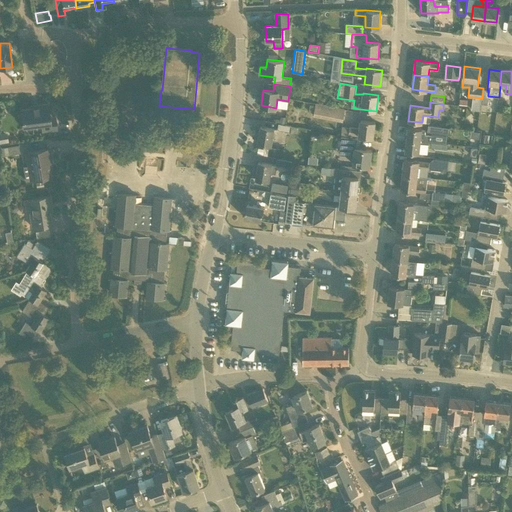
[(50,123),(48,104),(37,105),(38,108),(21,110),(23,127),(41,124),(42,131),(57,129),(56,122),(50,123)]
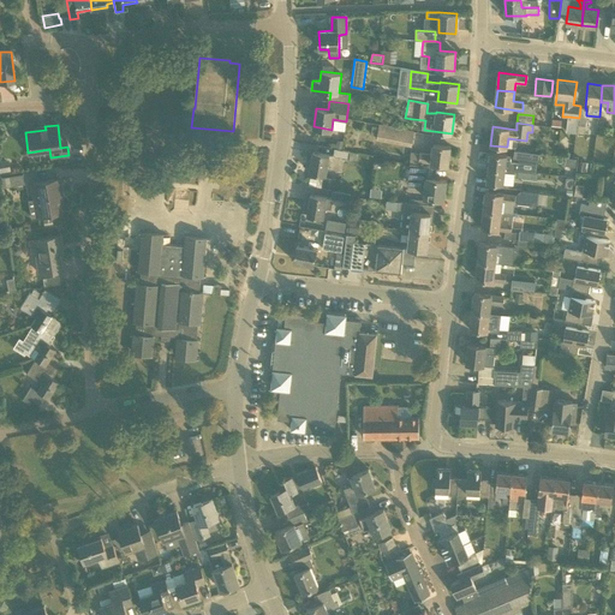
[(415,132),(380,125),(378,127),(372,127),(371,135),(377,136),(376,139),(412,147),(415,132)]
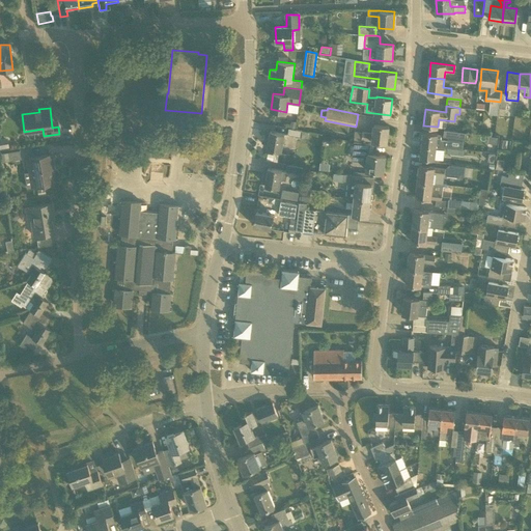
[(372,133),(362,132),(361,139),(372,140),(371,141),(387,143),(389,127),(373,124),(372,133)]
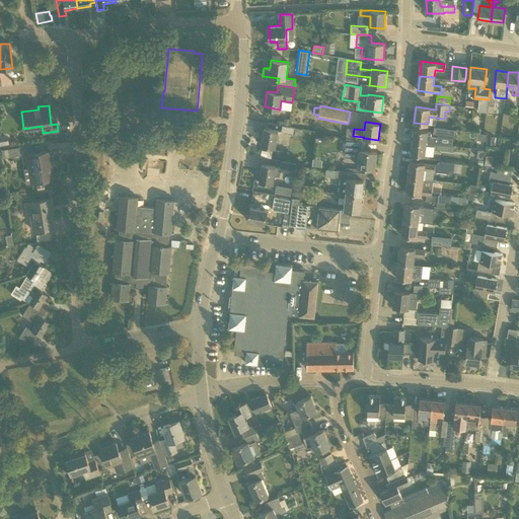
[(275,147),(278,131),(265,128),(262,145),(275,147)]
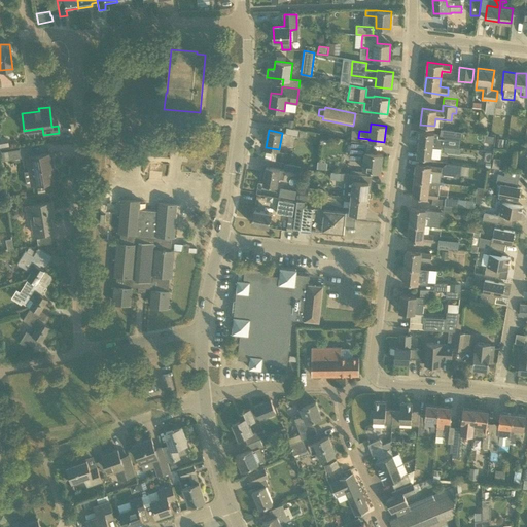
[(463,138),(464,132),(441,130),(440,136),(463,138)]
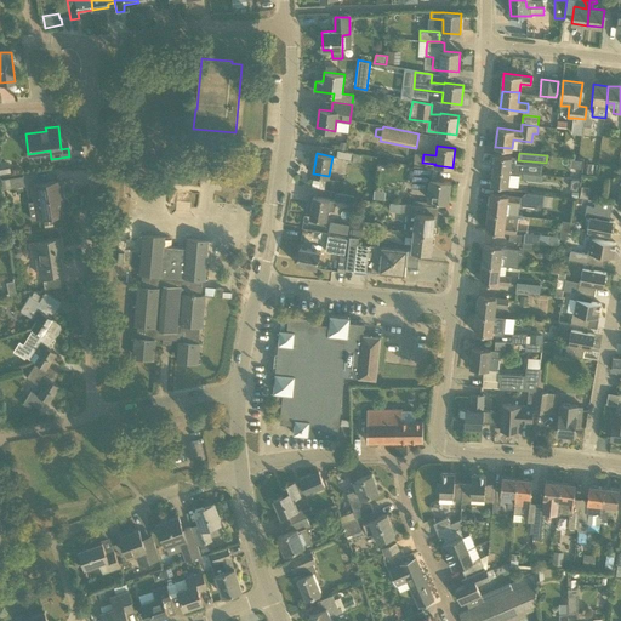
[(512,157),(495,154),(493,170),(523,172),(524,164),(512,163),(512,157)]
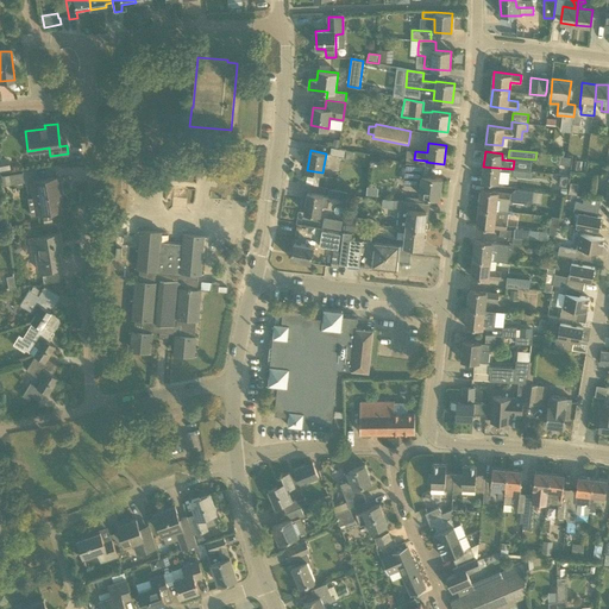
[(440,198),(443,179),(427,176),(428,167),(414,163),(406,162),(405,175),(408,175),(407,184),(421,186),(420,195),(440,198)]
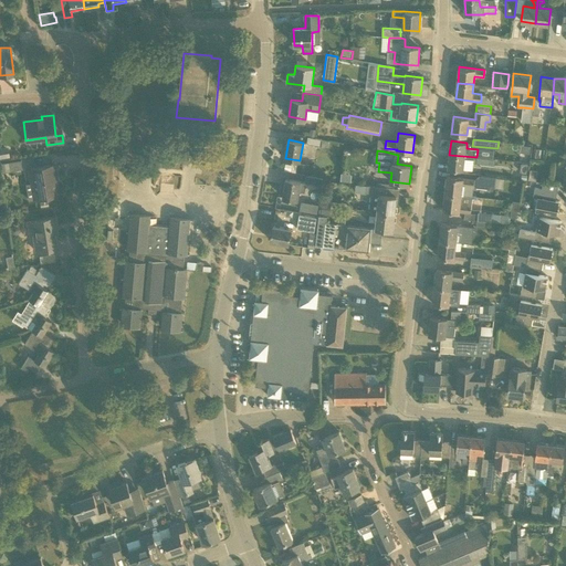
[(477,157),(449,155),(448,168),(463,170),(465,159),(468,159),(471,163),(477,163),(477,157)]
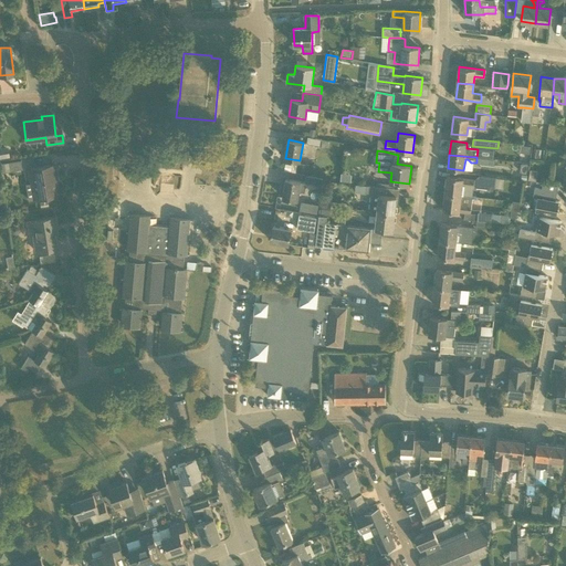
[(10,171),(22,169),(21,160),(9,163),(10,171)]
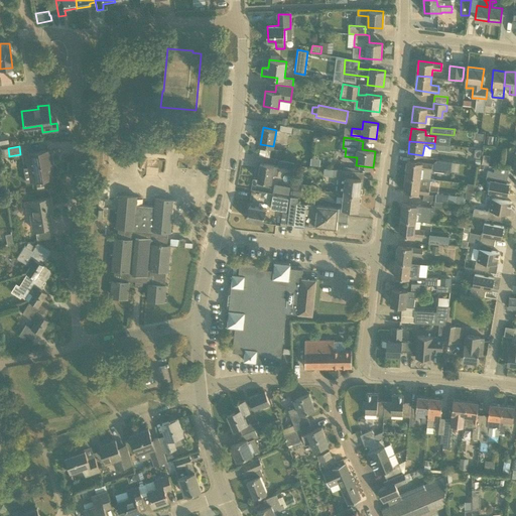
[(50,178),(47,159),(51,158),(49,149),(24,153),(27,167),(31,167),(33,181),(50,178)]
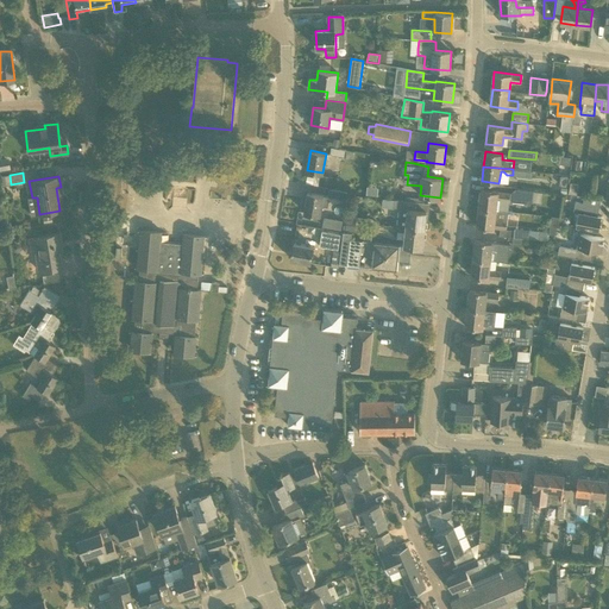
[(570,183),(567,194),(577,195),(578,184),(570,183)]
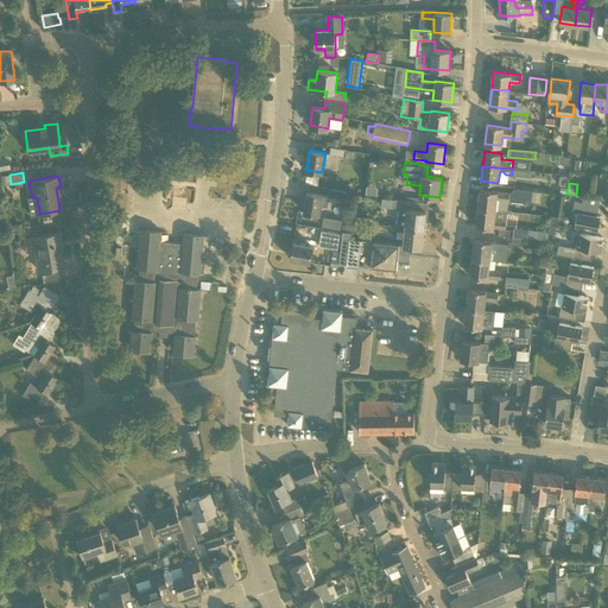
[(342,200),(344,191),(329,189),(328,196),(342,200)]
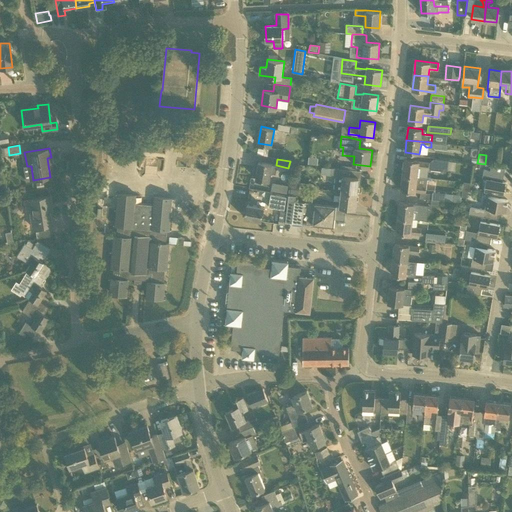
[(447,169),(448,160),(433,159),(429,162),(404,159),(402,175),(417,176),(427,178),(428,169),(446,171),(447,170),(447,169)]
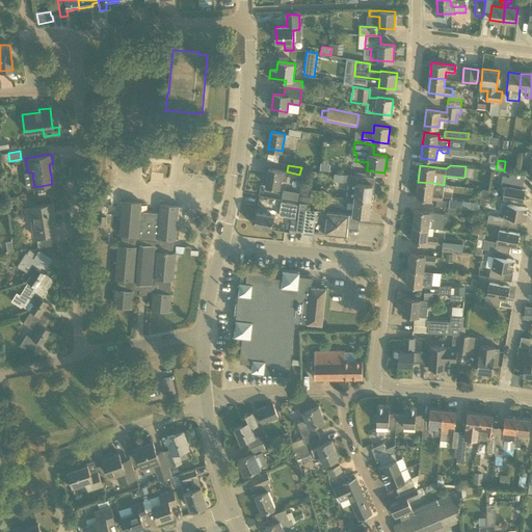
[(280,188),(283,171),(268,168),(266,185),(280,188)]
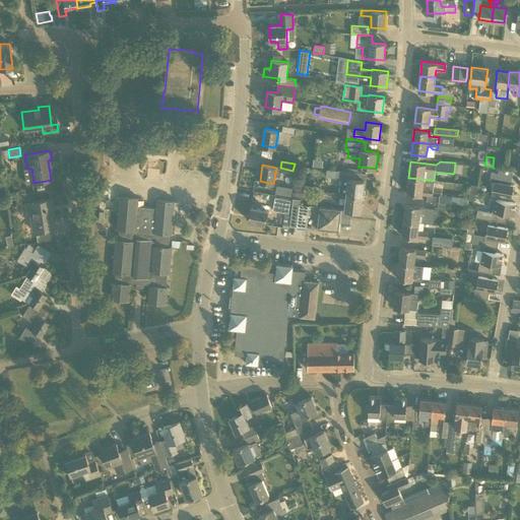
[(339,194),(346,194),(363,196),(365,180),(354,179),(355,173),(337,171),(336,178),(341,178),(339,194)]
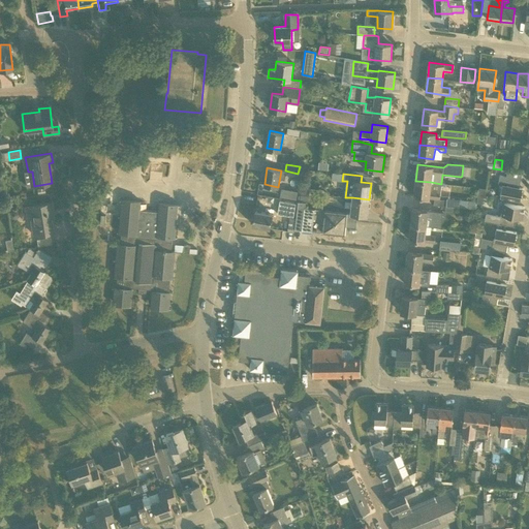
[(516,187),(518,179),(506,177),(500,175),(498,184),(502,185),(500,196),(521,200),(523,188),(516,187)]
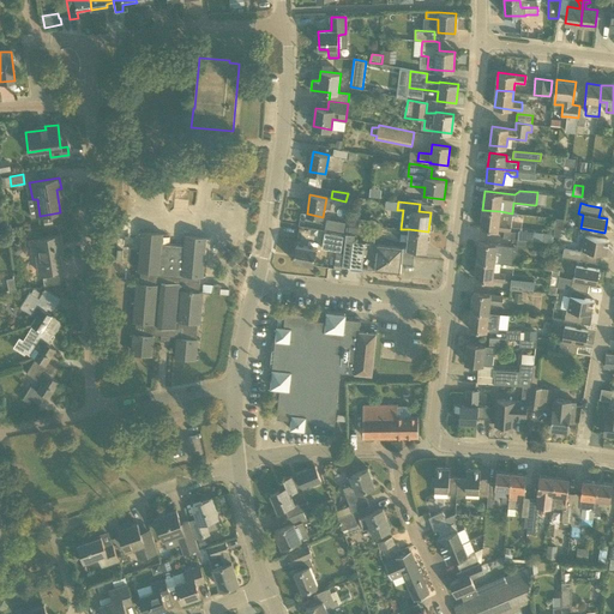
[(510,232),(511,223),(499,222),(500,211),(482,210),(481,228),(504,230),(510,232)]
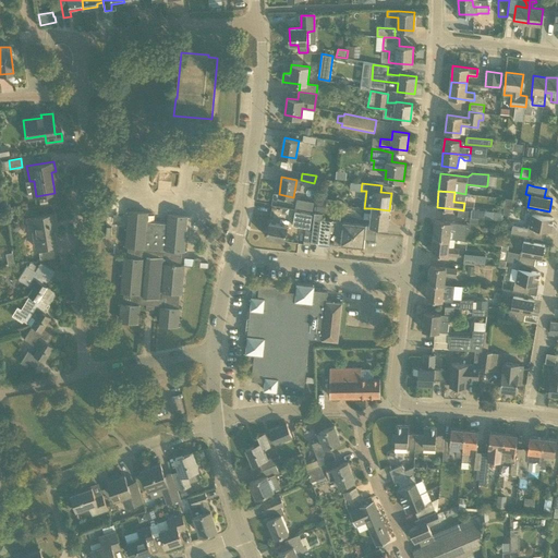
[(317,199),(316,211),(326,213),(327,201),(317,199)]
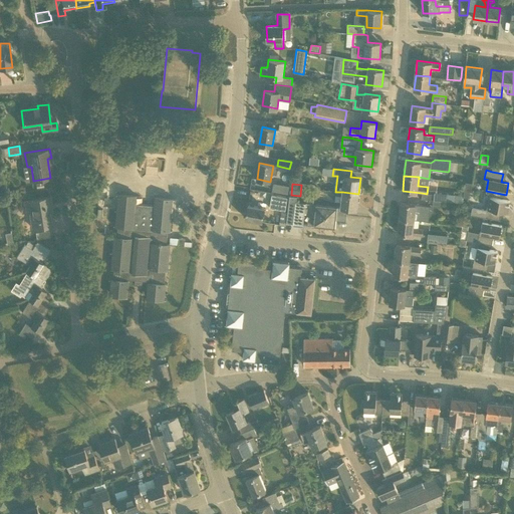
[(356,210),(358,194),(342,192),(340,207),(337,207),(337,214),(339,215),(346,215),(347,209),(356,210)]
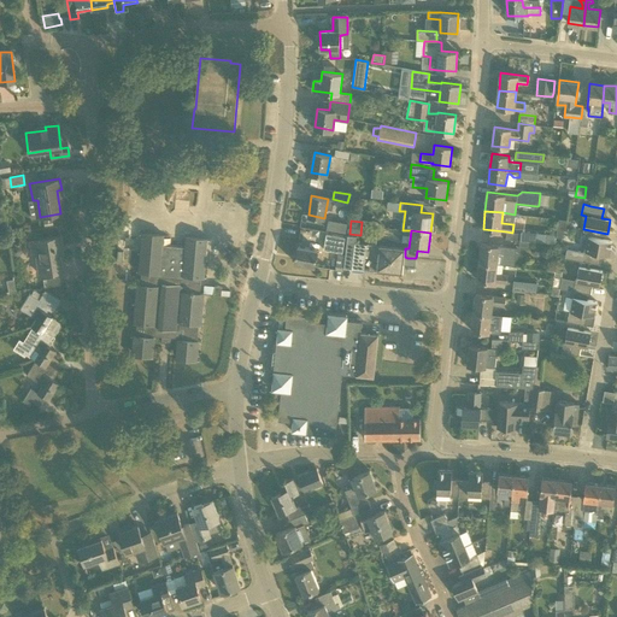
[(547,235),(521,231),(521,241),(530,241),(546,244),(547,235)]
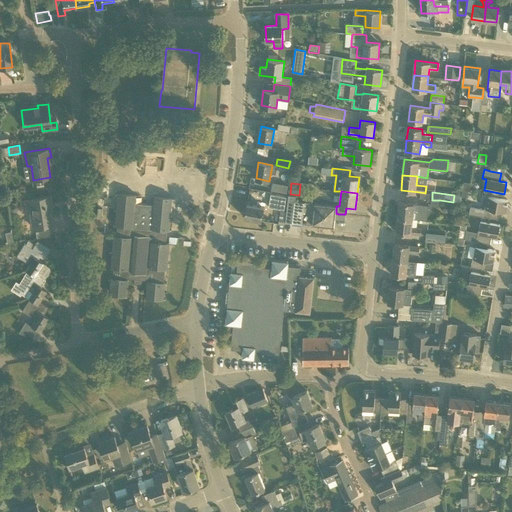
[(154,205),(134,203),(135,195),(119,194),(116,225),(118,225),(117,236),(114,236),(112,268),(114,268),(113,279),(111,279),(110,295),(126,296),(128,278),(134,279),(134,283),(141,284),(142,279),(148,280),(147,297),(163,299),(165,268),(166,269),(168,243),(166,243),(167,230),(169,230),(171,198),(154,196),(154,205)]
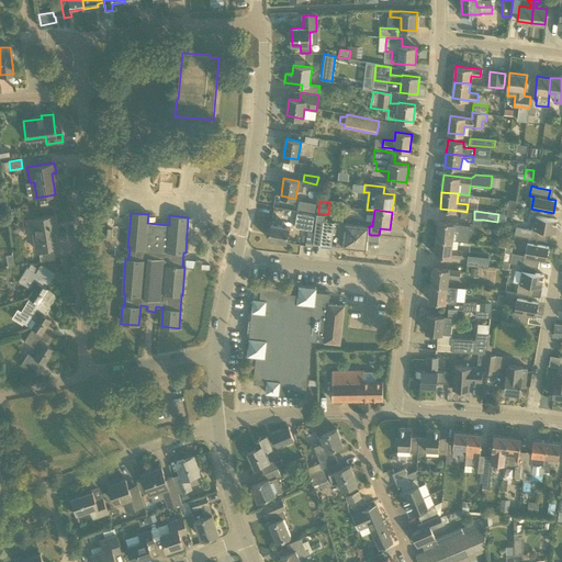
[(296,213),(294,227),(312,231),(314,216),(296,213)]
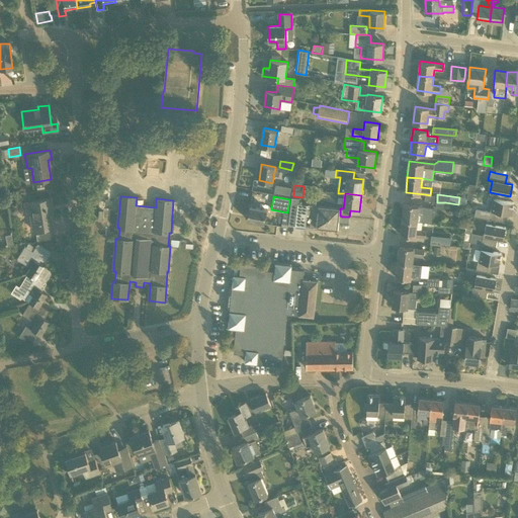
[(306,227),(309,205),(298,204),(299,198),(292,197),(290,214),(288,225),(306,227)]
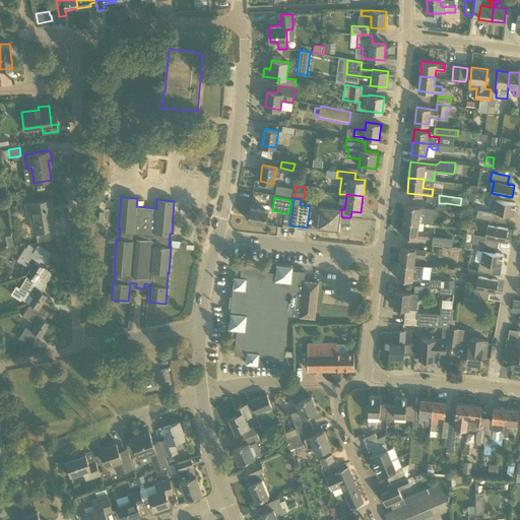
[(33,232),(53,229),(50,209),(52,208),(51,199),(28,203),(33,232)]
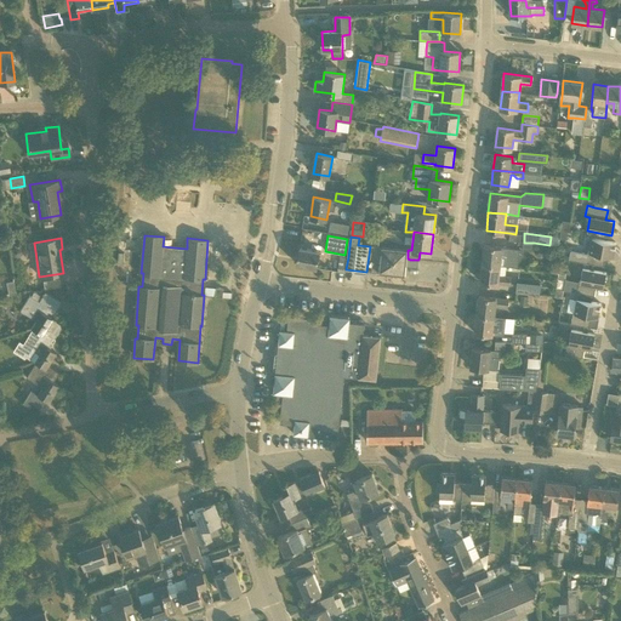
[(613,257),(615,243),(592,238),(590,251),(588,251),(587,254),(570,251),(569,260),(586,262),(597,265),(604,266),(605,256),(613,257)]
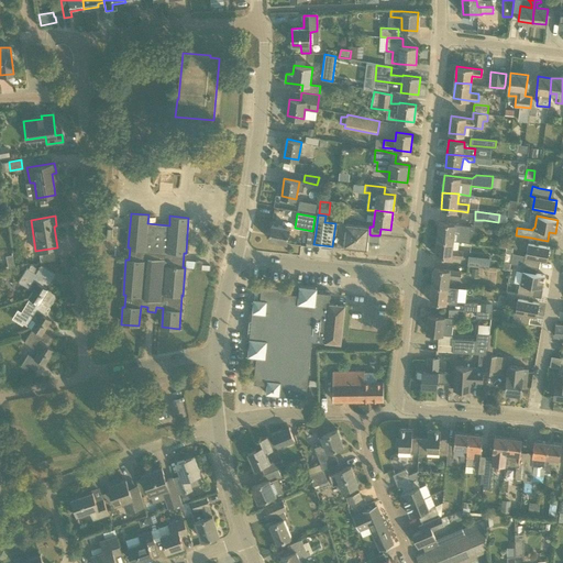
[(471,235),(472,227),(439,222),(438,239),(453,241),(454,233),(471,235)]
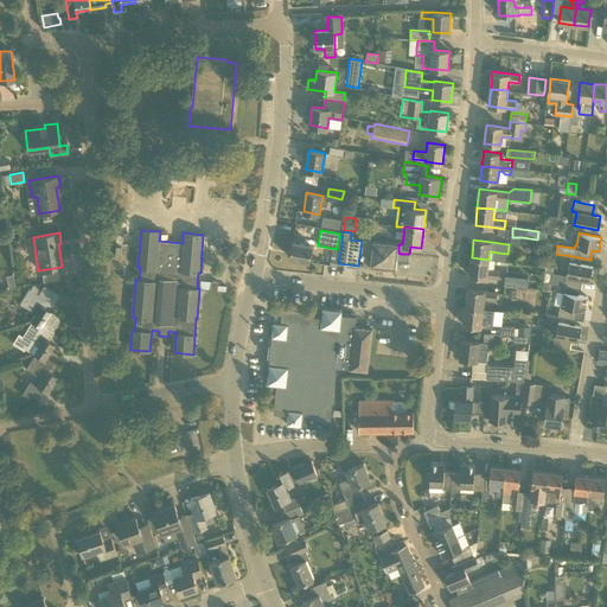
[(310,262),(312,246),(293,242),(291,259),(310,262)]
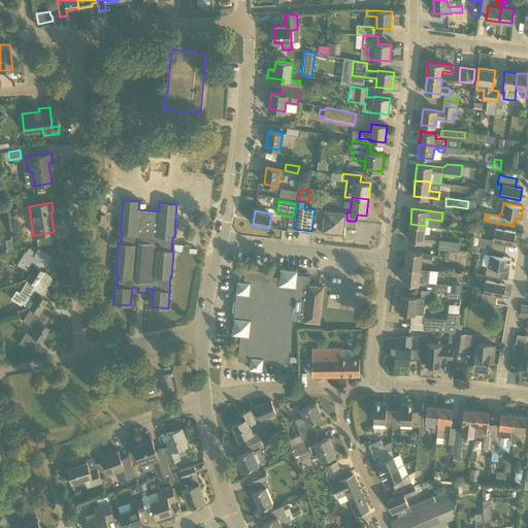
[(344,235),(345,226),(347,220),(347,212),(325,210),(322,232),(344,235)]
